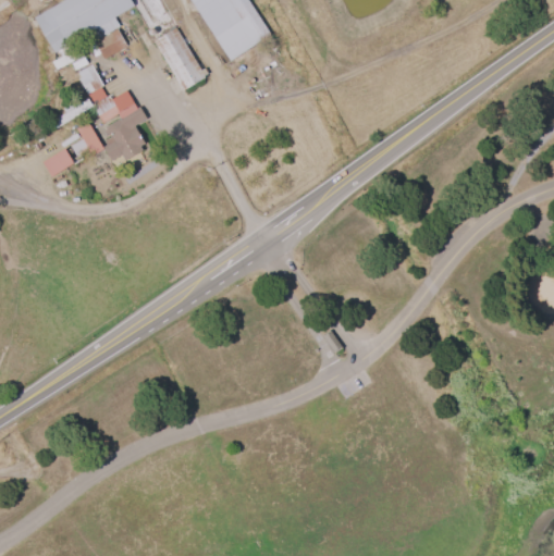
[(63,0),(35,14),(53,50),(89,33),(94,41),(121,27),(115,16),(135,7),(131,0),(63,0)]
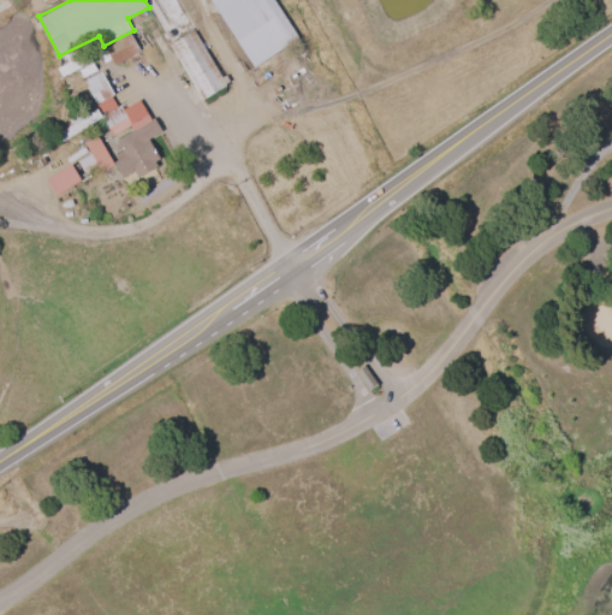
[(213,0),(254,67),(299,39),(275,0),(213,0)]
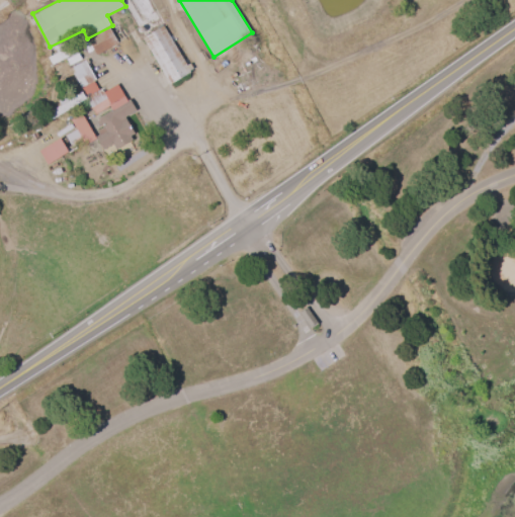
[(171,84),(192,72),(165,25),(144,37),(171,84)]
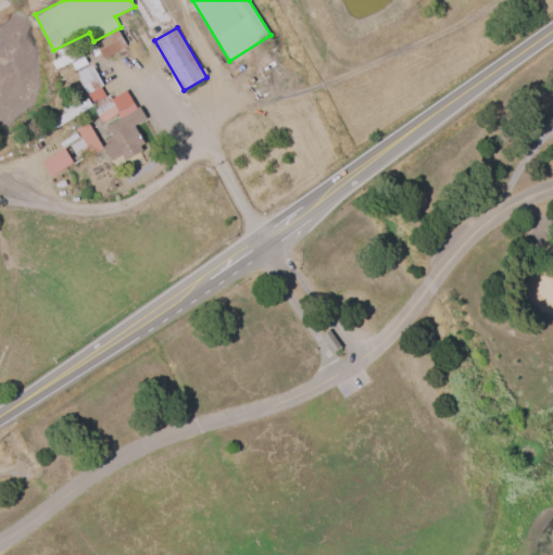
[(103,58),(127,47),(120,29),(96,40),(103,58)]
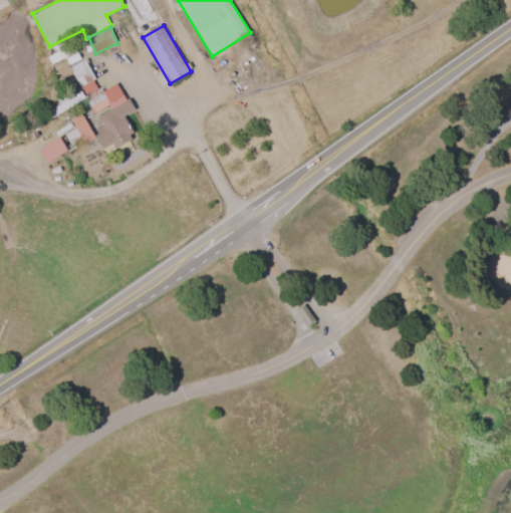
[(73,65),(94,114),(109,107),(88,59),(73,65)]
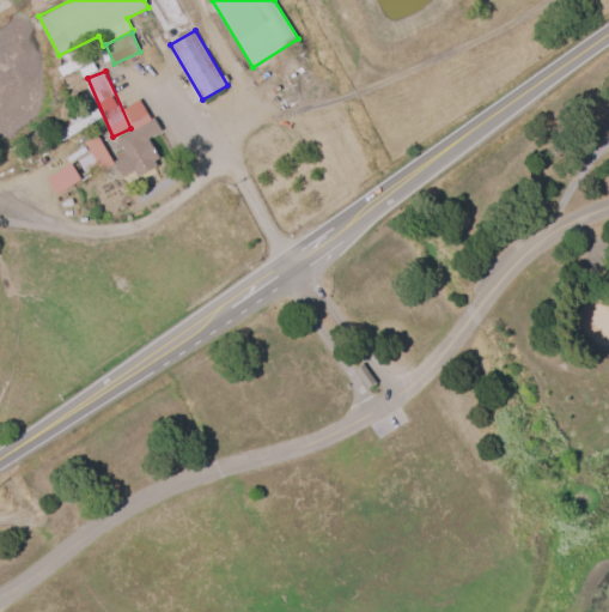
[(148,138),(159,133),(144,98),(125,108),(135,129),(117,139),(123,151),(114,155),(125,176),(135,171),(138,176),(162,164),(148,138)]
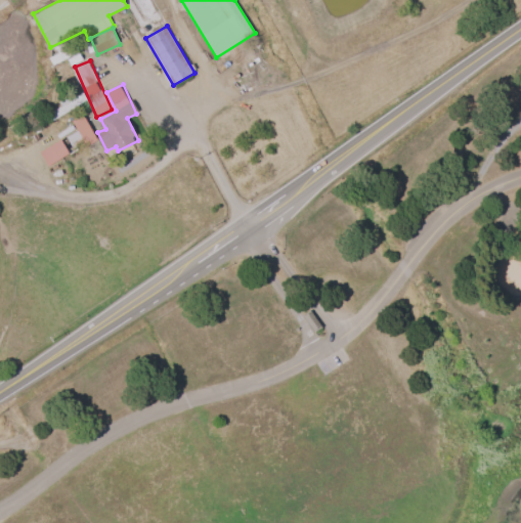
[(70,135),(74,145),(83,141),(86,146),(97,141),(86,115),(73,120),(78,132),(70,135)]
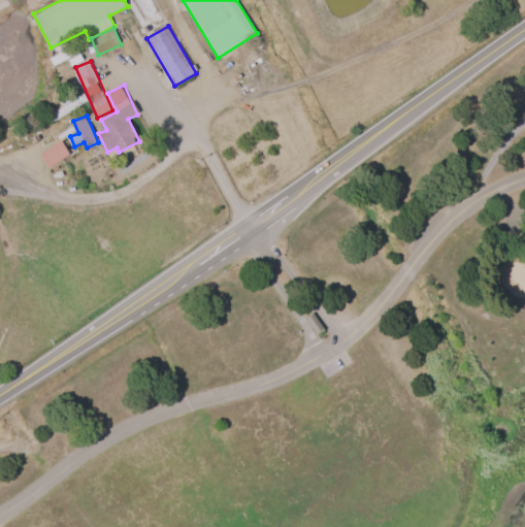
[(41,153),(50,167),(71,155),(63,140),(41,153)]
